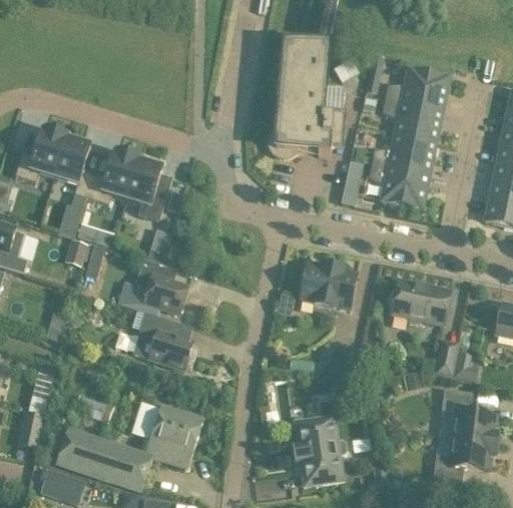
[(328,47),(337,0),(323,0),(314,46),(328,47)]
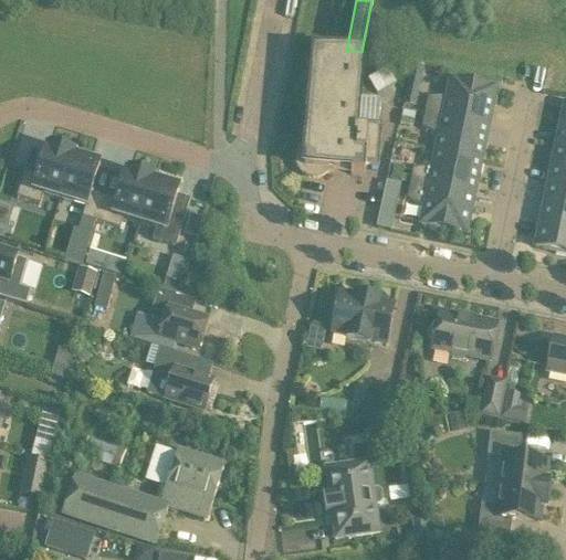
[(381,119),(378,119),(380,94),(358,92),(362,52),(346,51),(314,48),(306,139),(302,143),(299,146),(297,150),(296,155),(296,159),(297,164),(301,167),(304,170),(307,171),(312,172),(317,172),(321,171),(325,169),(328,165),(350,167),(350,170),(364,171),(365,160),(378,161),(381,119)]
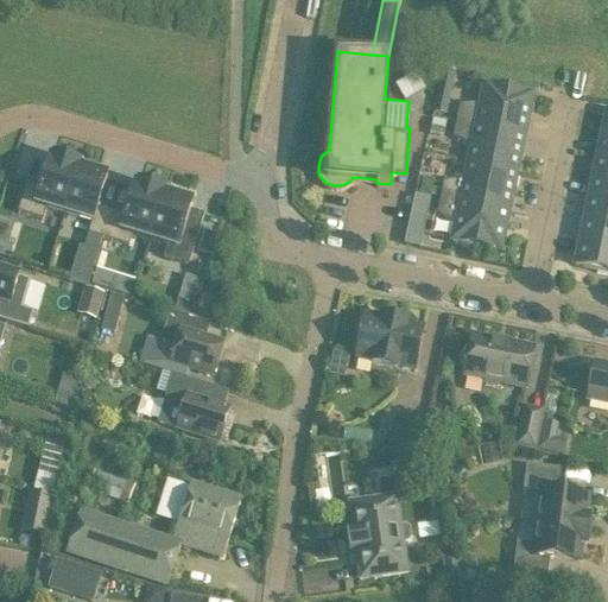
[(456,116),(524,131),(532,92),(485,82),(480,100),(460,101),(456,116)]
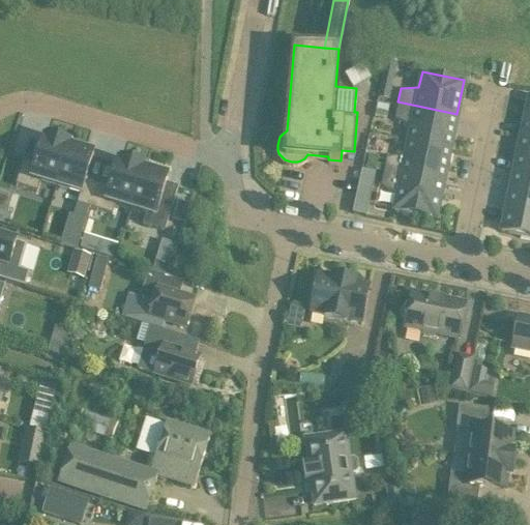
[(521,132),(529,133),(529,94),(528,94),(521,132)]
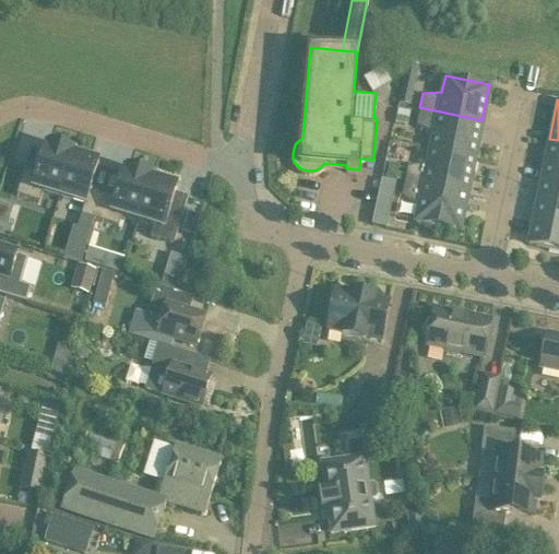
[(407,122),(411,108),(397,105),(394,120),(407,122)]
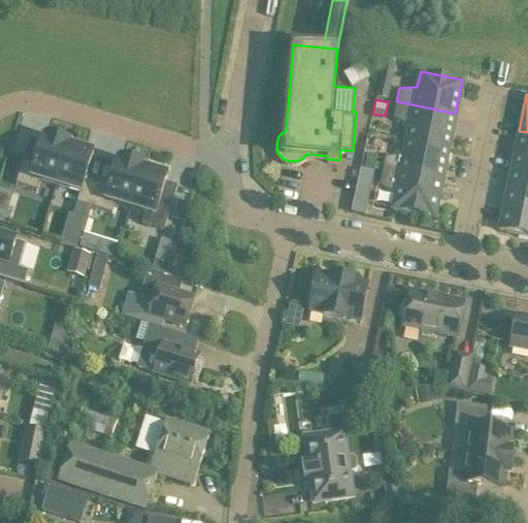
[(406,138),(448,146),(455,113),(396,101),(393,115),(409,124),(406,138)]
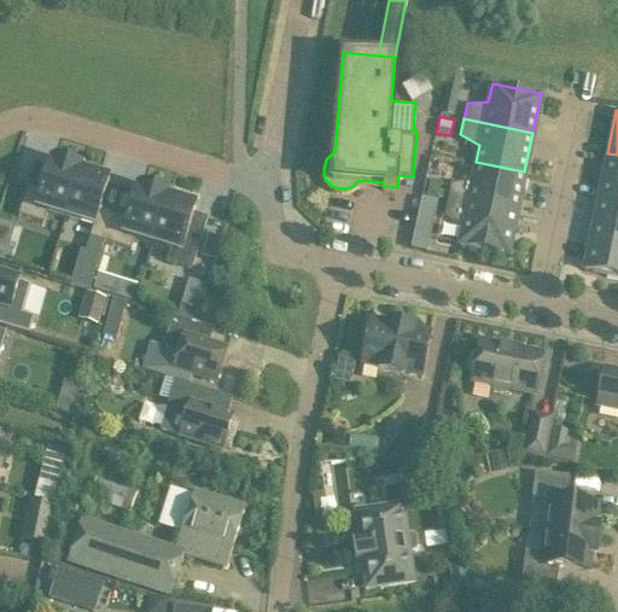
[(617,155),(607,153),(605,163),(602,163),(599,179),(601,180),(599,194),(617,198),(617,155)]
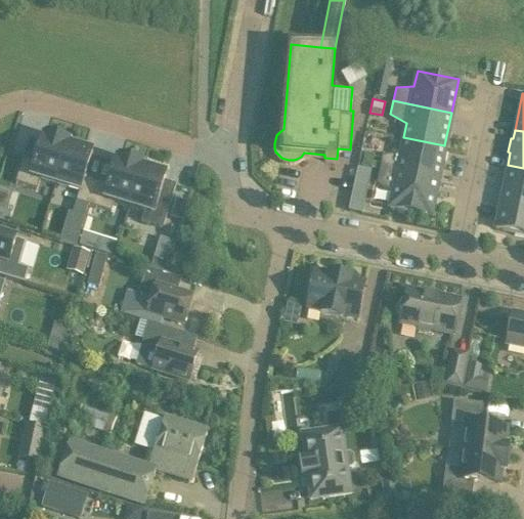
[(40,175),(55,180),(68,138),(46,131),(45,134),(42,133),(35,159),(23,155),(15,178),(37,185),(40,175)]
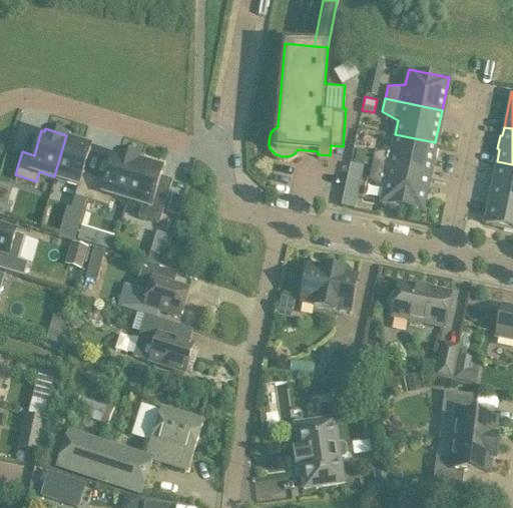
[(372,162),(429,174),(435,142),(395,134),(392,148),(374,149),(372,162)]
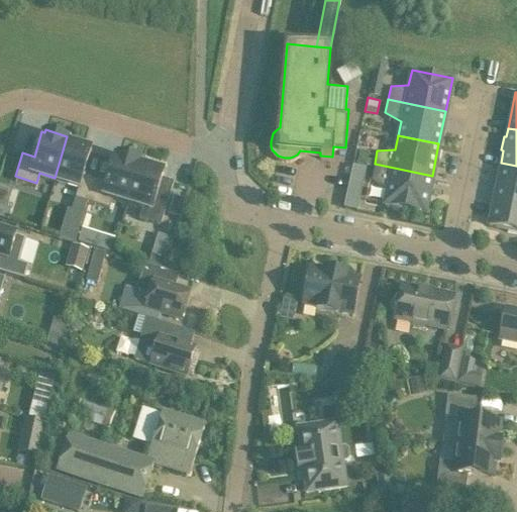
[(95,176),(83,172),(91,146),(87,145),(88,142),(73,137),(72,140),(67,139),(68,136),(67,136),(55,178),(70,182),(67,192),(88,199),(95,176)]
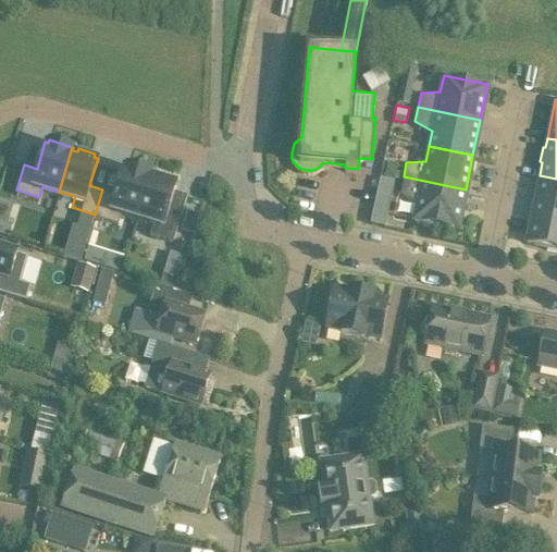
[(121,210),(137,216),(150,171),(127,163),(126,167),(123,166),(114,193),(102,189),(95,215),(118,221),(121,210)]
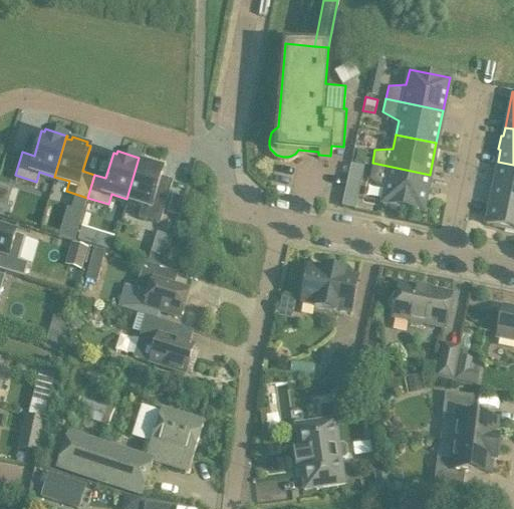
[(167,197),(155,193),(163,168),(159,167),(160,164),(144,159),(143,162),(139,161),(140,158),(139,158),(126,199),(141,204),(138,213),(159,220),(167,197)]
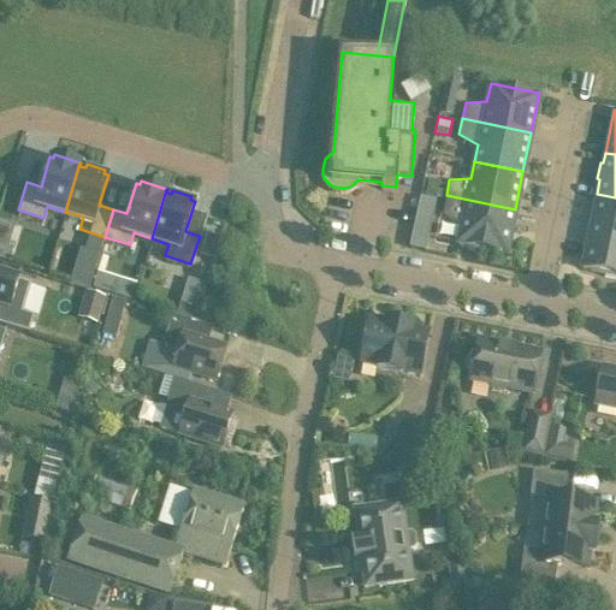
[(431,214),(434,195),(420,193),(416,207),(416,211),(431,214)]
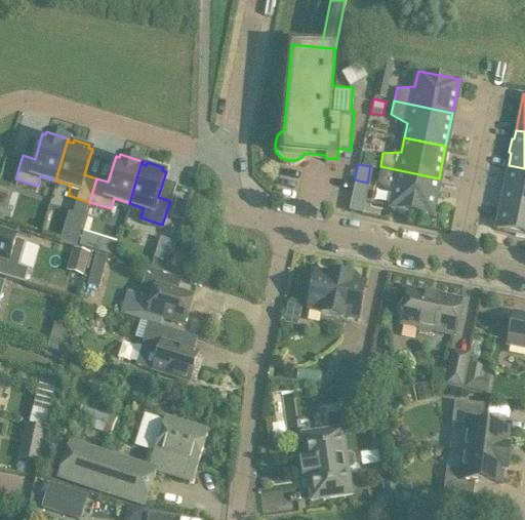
[(524,168),(509,165),(508,166),(506,166),(503,180),(506,181),(500,201),(524,206),(524,168)]
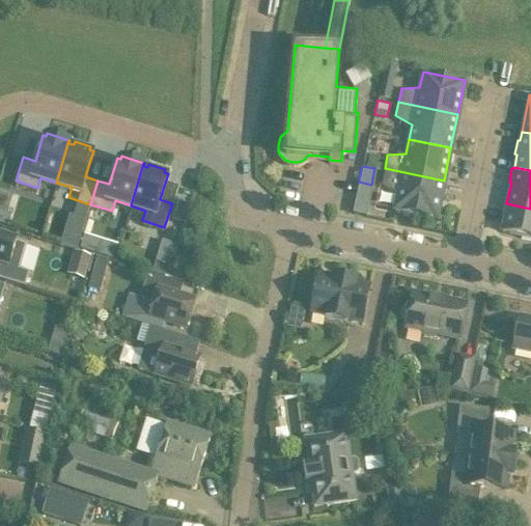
[(444,181),(385,168),(382,183),(398,191),(395,206),(437,215),(444,181)]
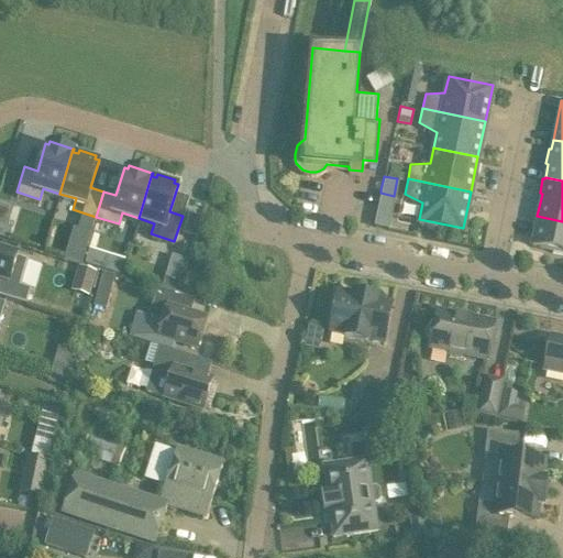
[(13,203),(0,197),(0,234),(3,236),(8,221),(7,221),(13,203)]
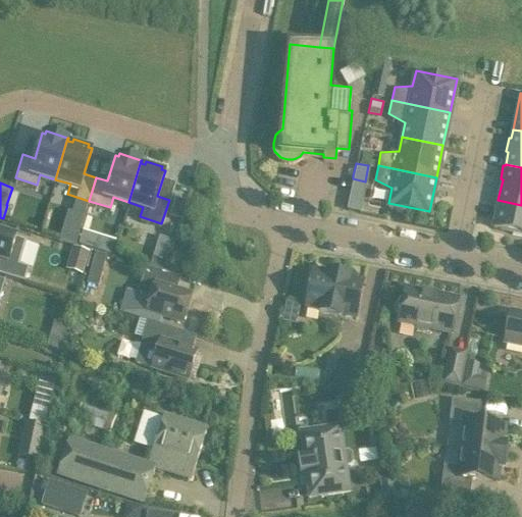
[(521,205),(498,200),(493,224),(512,228),(512,230),(521,233),(521,205)]
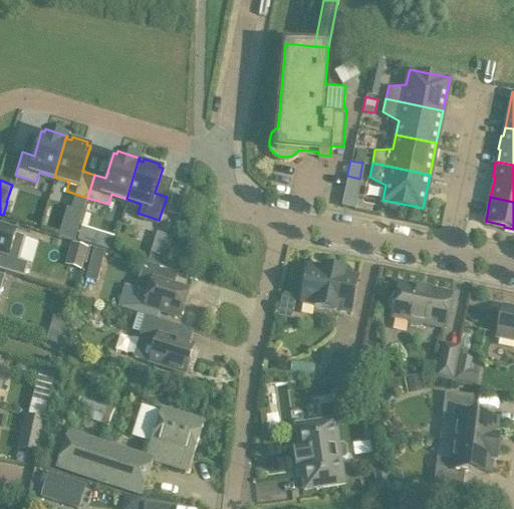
[(75,233),(79,221),(66,217),(63,230),(75,233)]
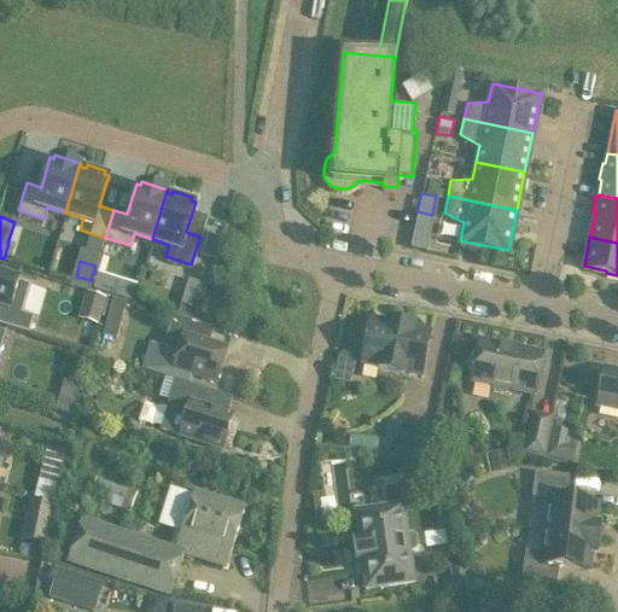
[(34,313),(23,309),(31,281),(0,270),(0,321),(28,330),(34,313)]
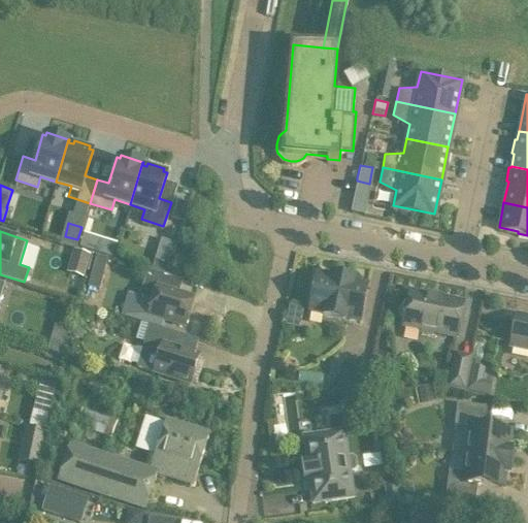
[(92,235),(83,232),(78,246),(92,250),(95,240),(92,235)]
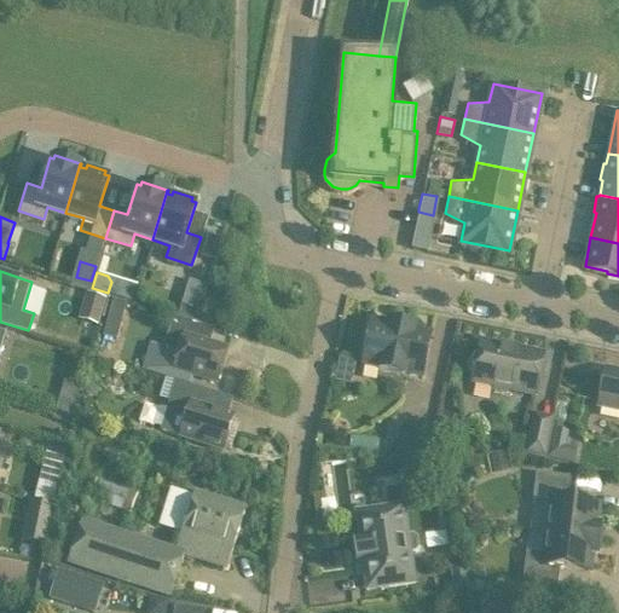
[(86,291),(80,314),(99,319),(105,298),(86,291)]
